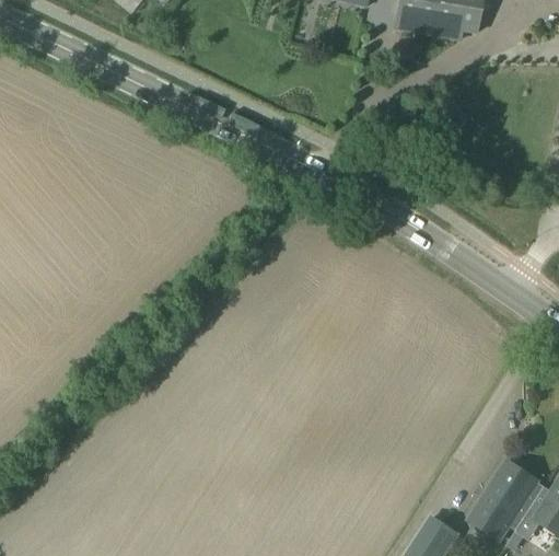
[(115,0),(131,12),(141,0),(115,0)]
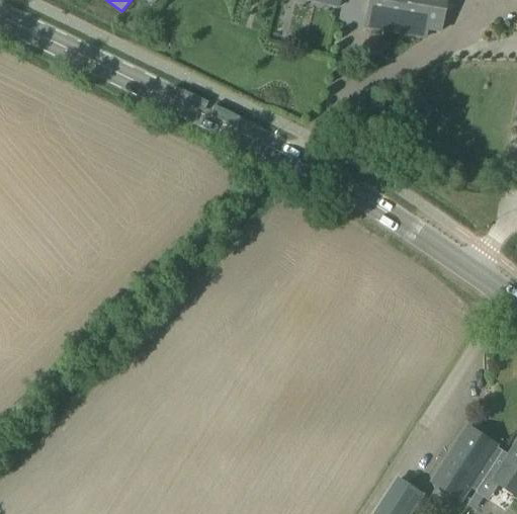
[(365,0),(362,24),(364,25),(424,35),(426,28),(439,30),(443,0),(365,0)]
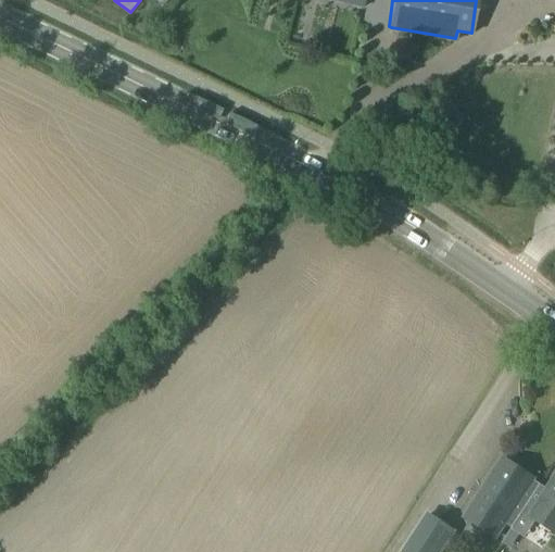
[(504,456),(466,514),(496,535),(519,498),(534,507),(531,514),(554,529),(554,477),(549,488),(533,478),(534,476),(504,456)]
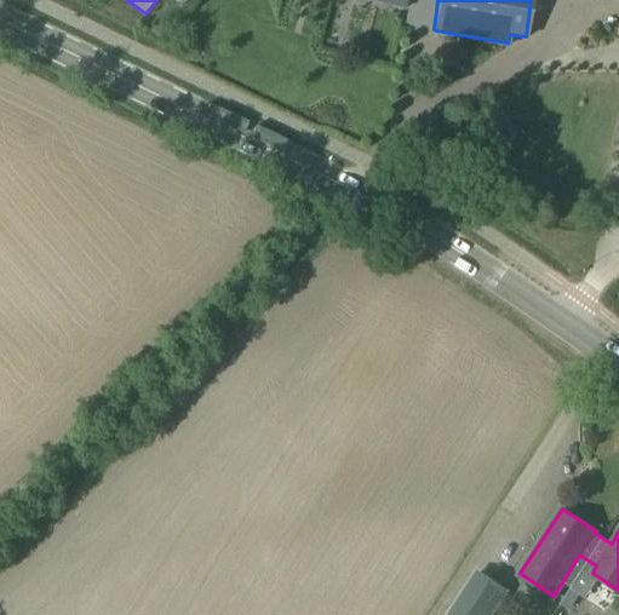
[(451,614),(489,614),(506,590),(477,569),(448,613),(451,614)]
